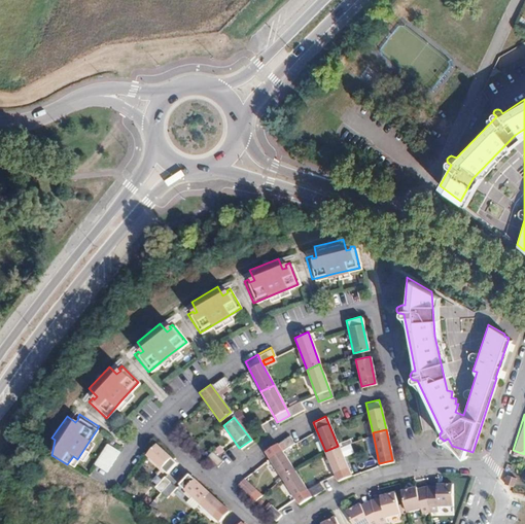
[(288,434),(276,443),(280,450),(292,443),(288,434)]
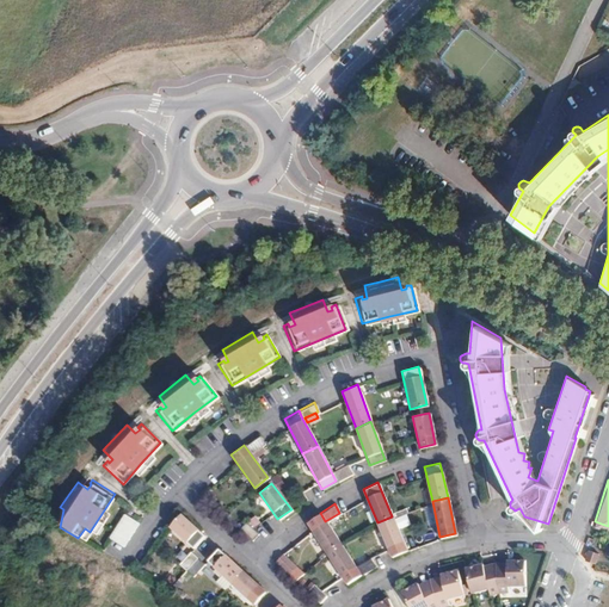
[(306,521),(326,552),(340,544),(325,521),(320,513),(306,521)]
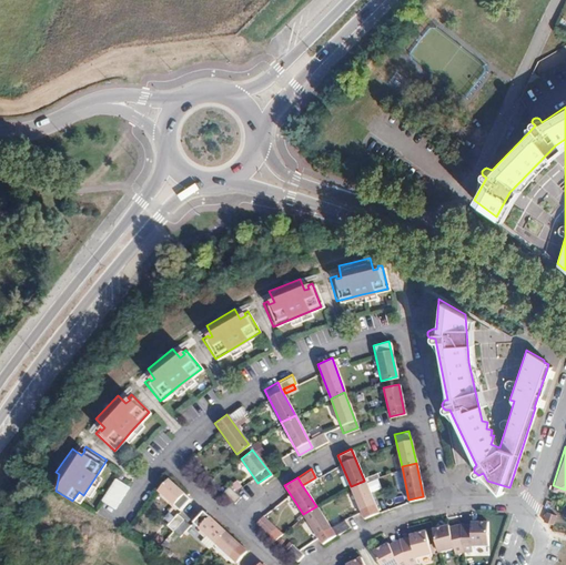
[(167,478),(157,490),(178,510),(189,498),(167,478)]
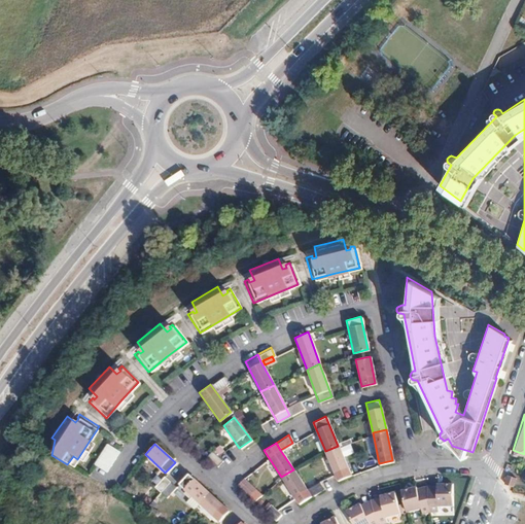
[(350,475),(338,446),(325,451),(337,480),(350,475)]
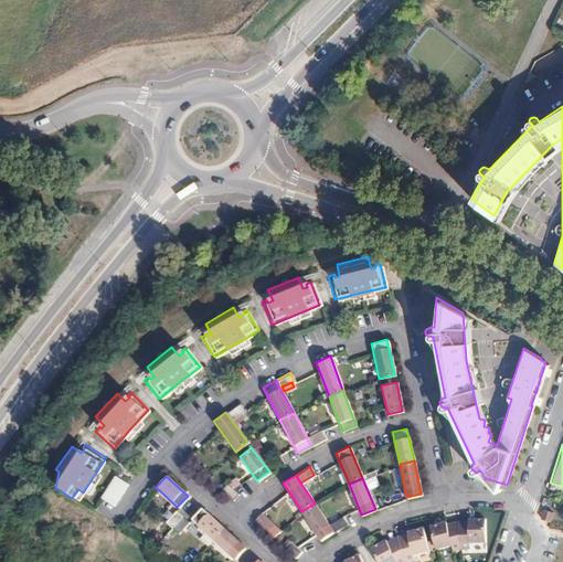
[(101,498),(113,506),(124,488),(112,481),(101,498)]
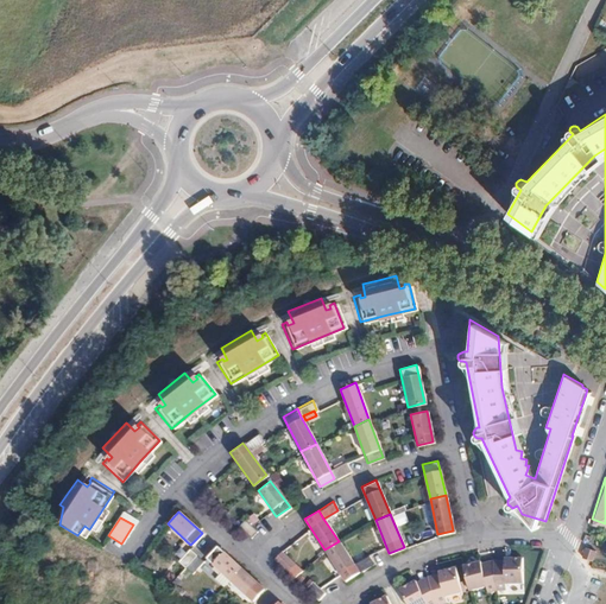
[(237,526),(248,536),(254,531),(242,520),(237,526)]
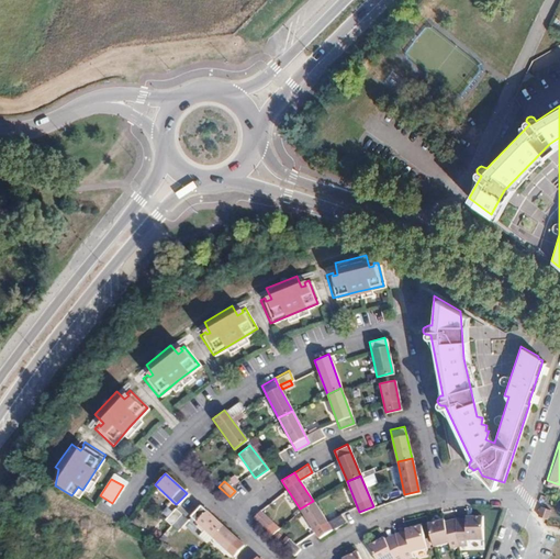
[(300,509),(318,537),(331,528),(326,522),(313,501),(300,509)]
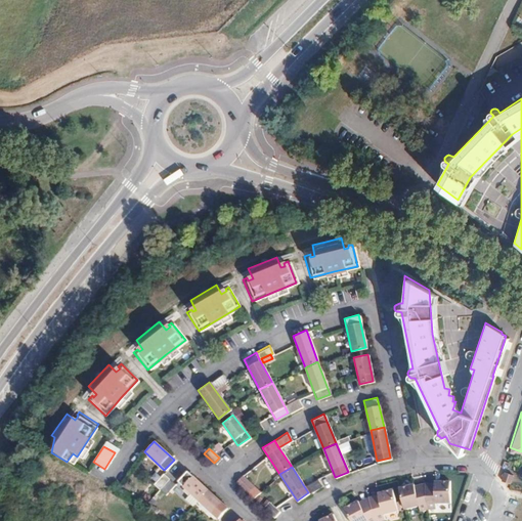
[(501,478),(510,480),(513,472),(503,469),(501,478)]
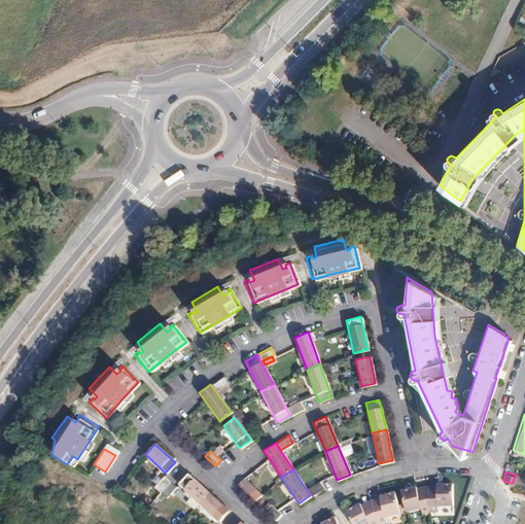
[(207,491),(186,473),(177,483),(198,502),(207,491)]
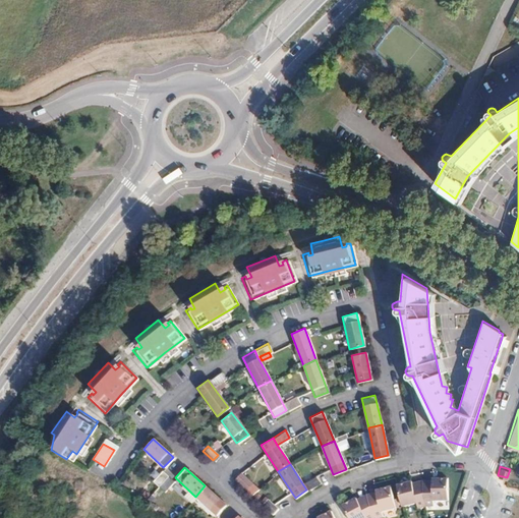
[(241,469),(234,476),(250,495),(257,487),(241,469)]
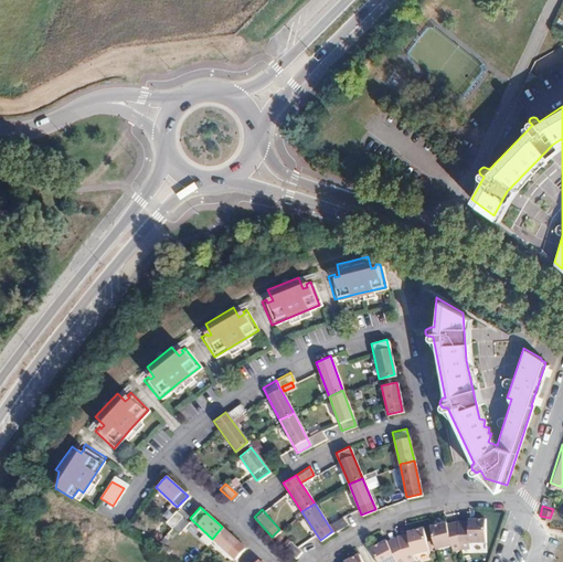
[(170,527),(180,516),(174,510),(165,521),(170,527)]
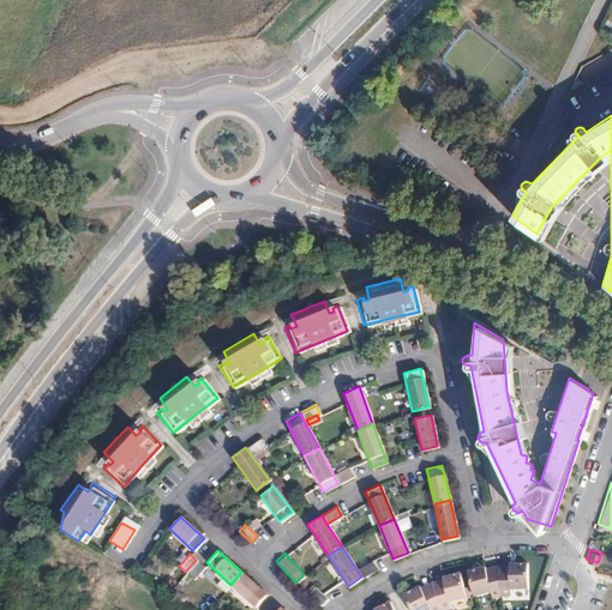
[(202,566),(196,560),(185,572),(191,578),(202,566)]
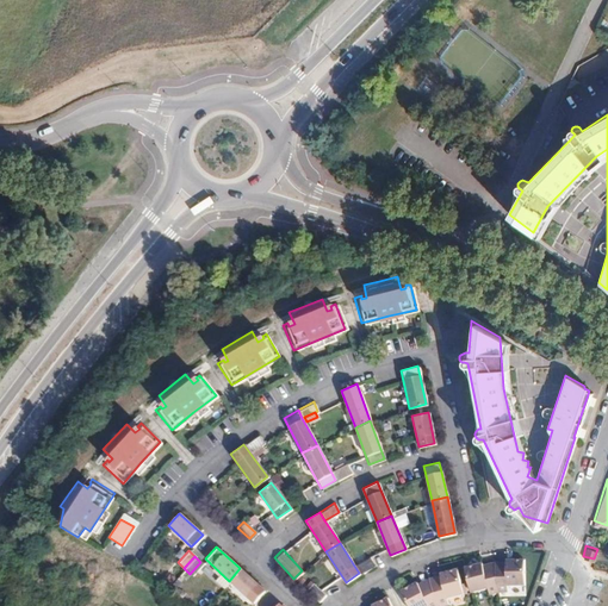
[(359,573),(373,564),(368,557),(354,566),(359,573)]
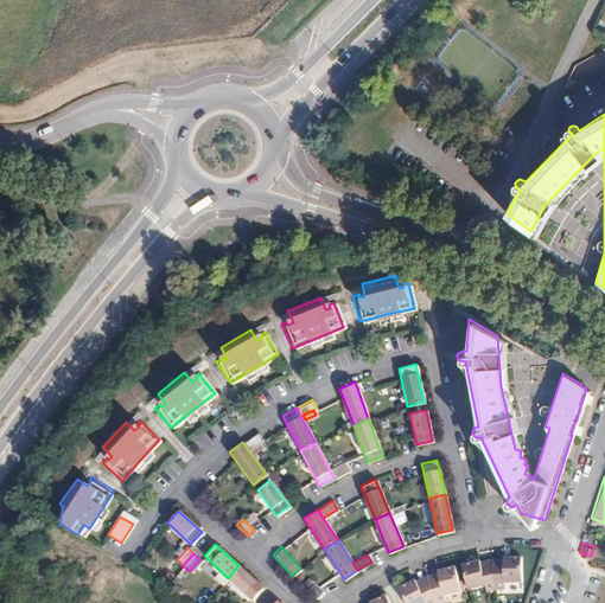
[(502,556),(502,558),(502,565),(490,565),(494,588),(503,587),(503,581),(520,579),(520,556),(502,556)]
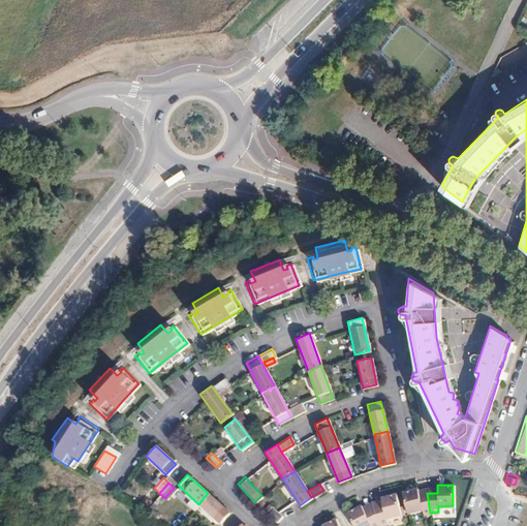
[(417,495),(416,489),(416,488),(401,491),(406,513),(422,508),(423,514),(430,513),(427,493),(417,495)]
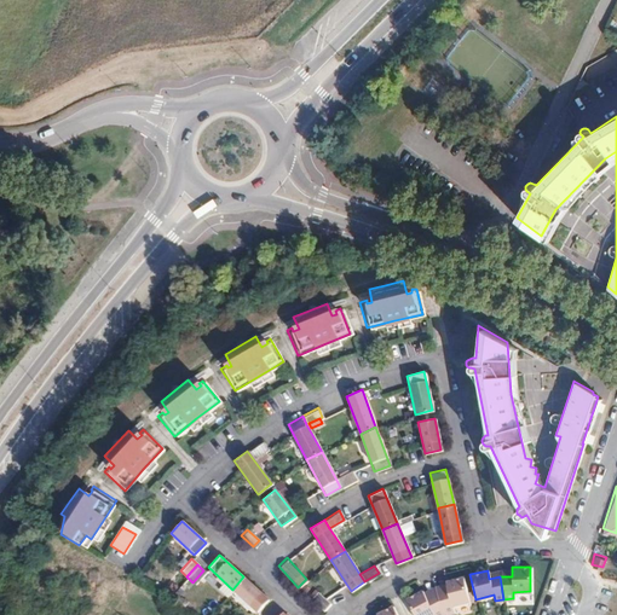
[(267,598),(243,576),(232,590),(255,611),(267,598)]
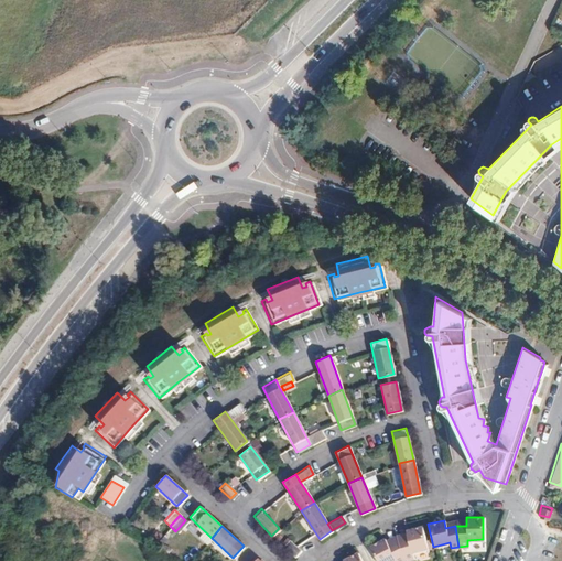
[(397,540),(404,560),(413,558),(411,552),(427,548),(421,526),(404,529),(406,531),(407,538),(397,540)]
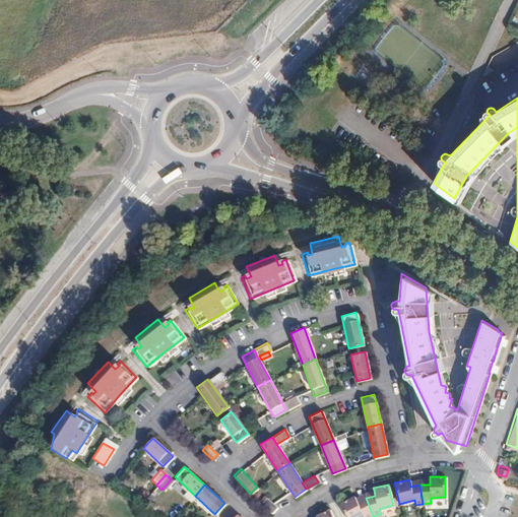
[(375,496),(374,490),(364,493),(366,498),(375,496)]
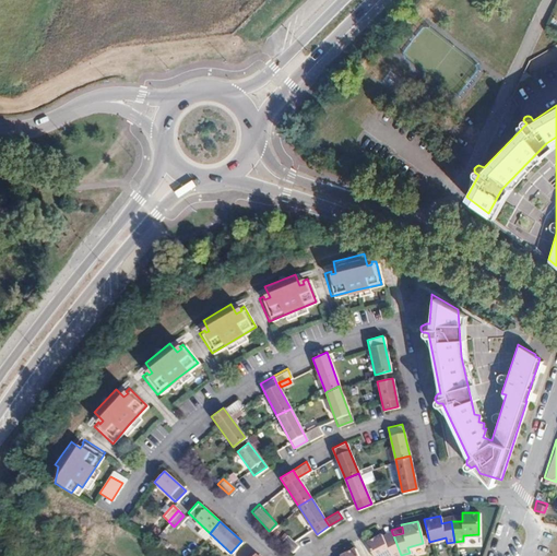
[(391,530),(381,534),(384,540),(393,535),(391,530)]
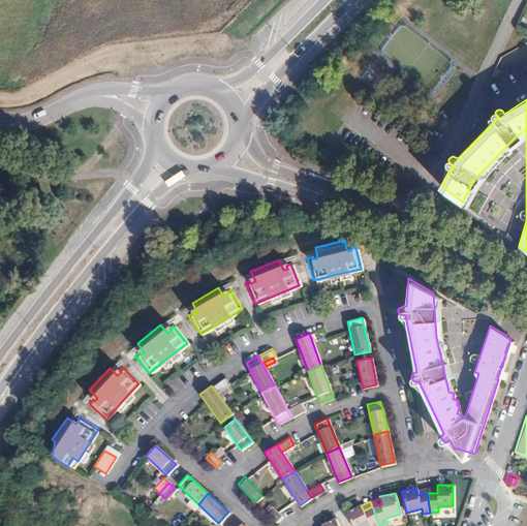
[(346,512),(353,525),(365,525),(370,524),(371,525),(376,525),(379,525),(372,506),(364,511),(361,505),(360,504),(346,512)]
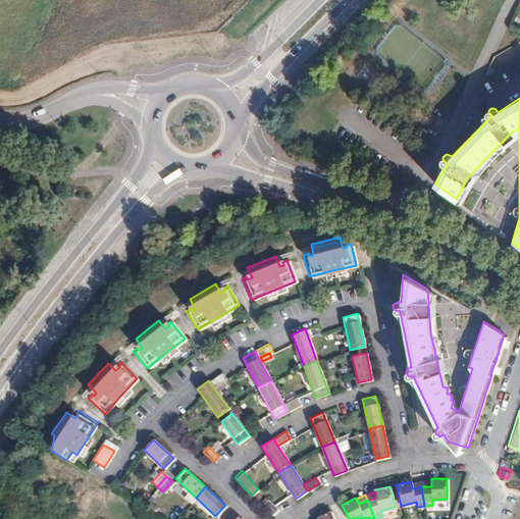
[(262,505),(272,515),(277,510),(266,500),(262,505)]
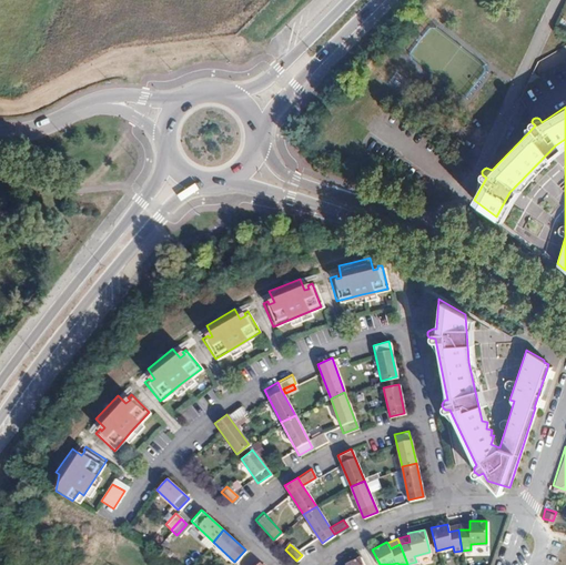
[(364,564),(360,555),(345,563),(345,564),(364,564)]
